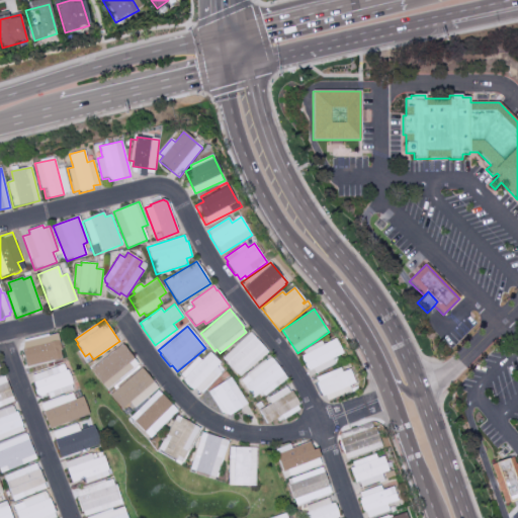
[(250,332),(223,358),(240,377),(268,352),(250,332)]
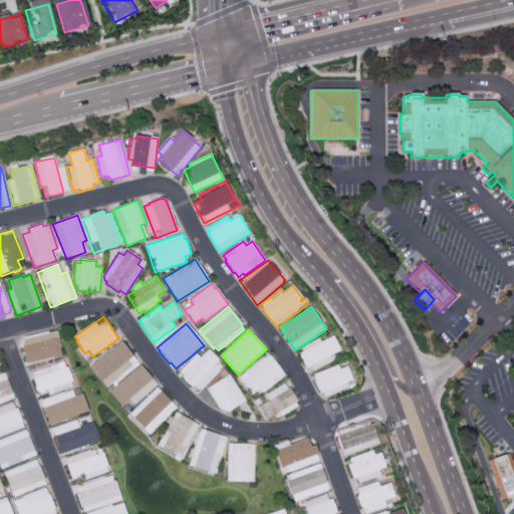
[(20,340),(57,331),(64,357),(26,367),(20,340)]
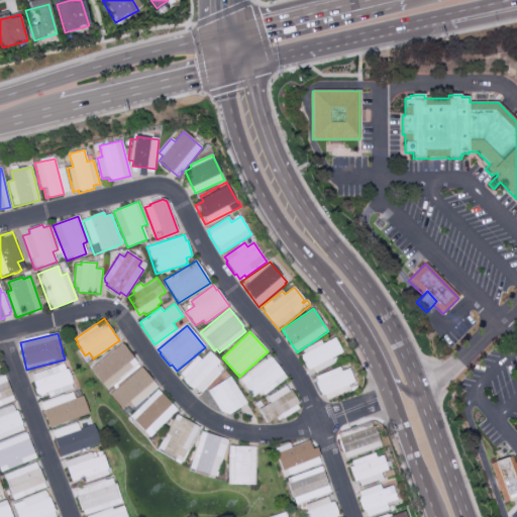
[(300,355),(303,353),(302,350),(321,340),(323,344),(335,338),(342,352),(330,357),(333,365),(310,377),(300,355)]
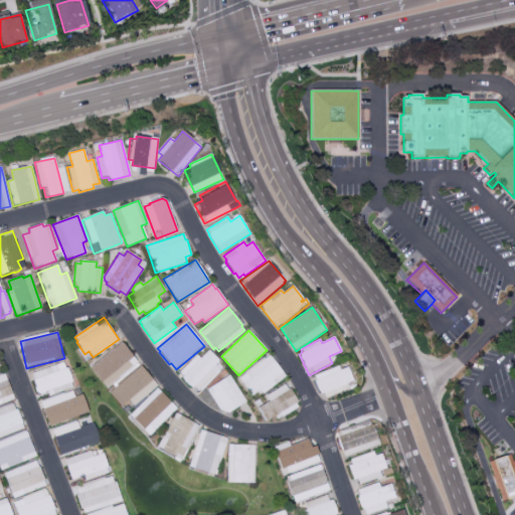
[(89,363),(117,343),(131,364),(105,383),(89,363)]
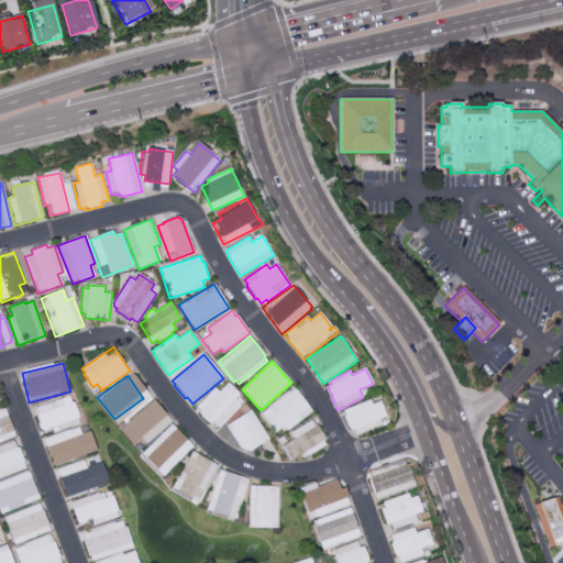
[(240,394),(235,398),(240,404),(217,427),(211,421),(209,424),(198,414),(200,412),(195,408),(214,388),(219,392),(228,383),(240,394)]
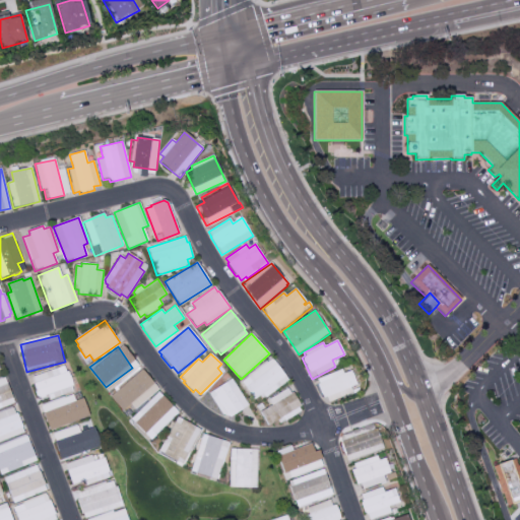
[(272,359),(240,382),(253,400),(262,394),(265,397),(287,381),(272,359)]
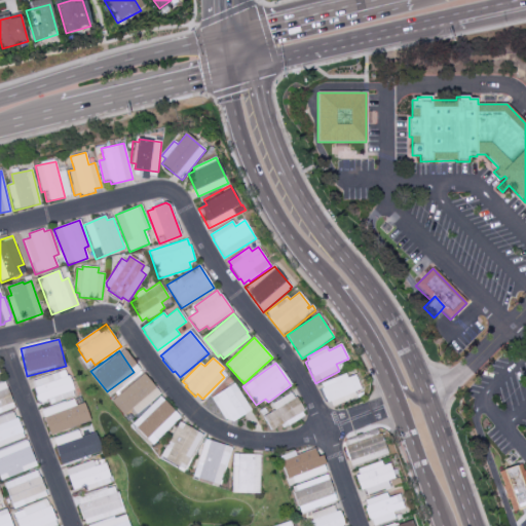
[(33,381),(65,370),(67,376),(69,376),(74,389),(71,391),(73,398),(43,409),(40,402),(39,403),(34,388),(36,388),(33,381)]
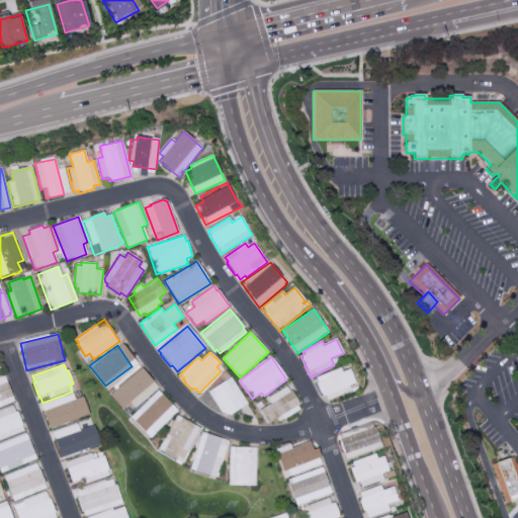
[(316,377),(341,368),(342,372),(350,369),(355,383),(323,397),(317,383),(318,382),(316,377)]
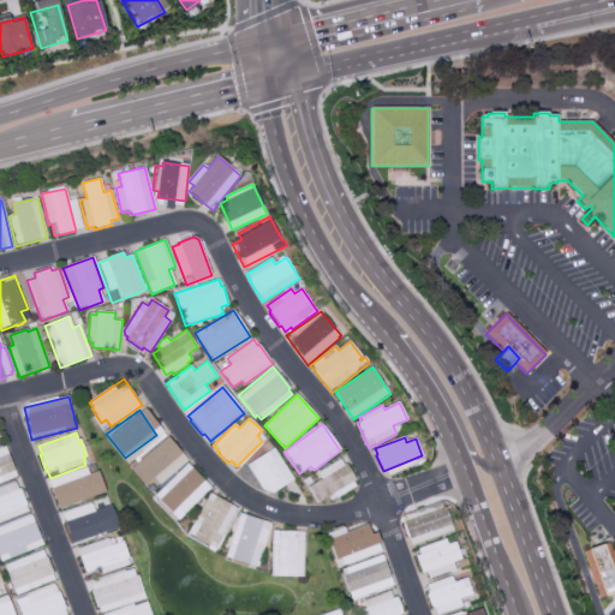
[(132,466),(163,439),(183,461),(153,488),(132,466)]
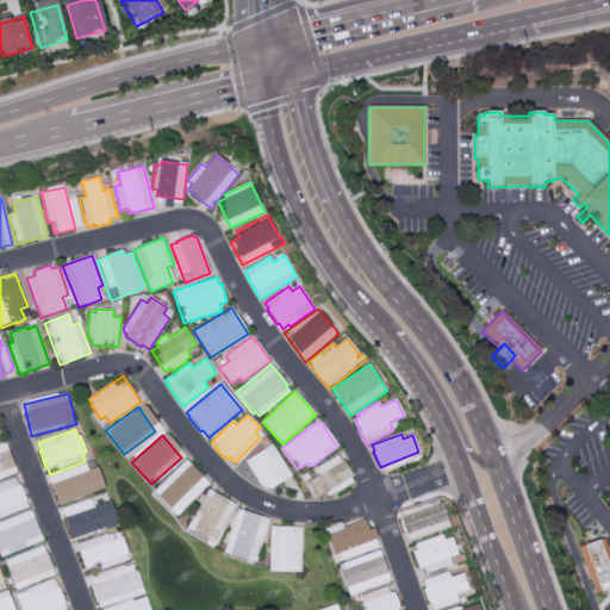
[(0,444),(5,443),(17,474),(0,480),(0,444)]
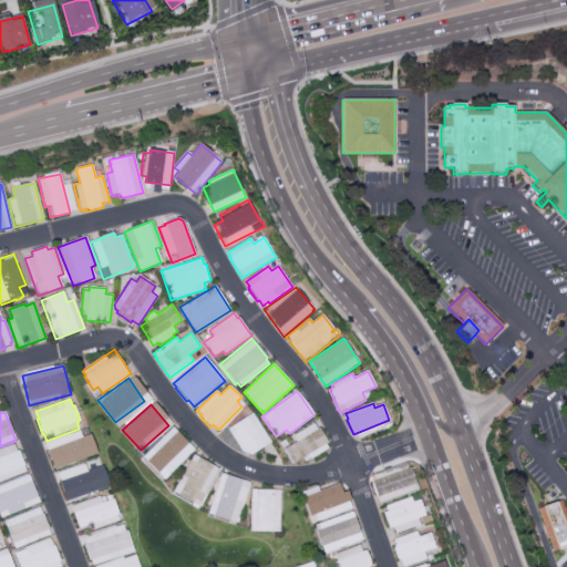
[(253,412),(226,430),(241,453),(250,455),(271,442),(253,412)]
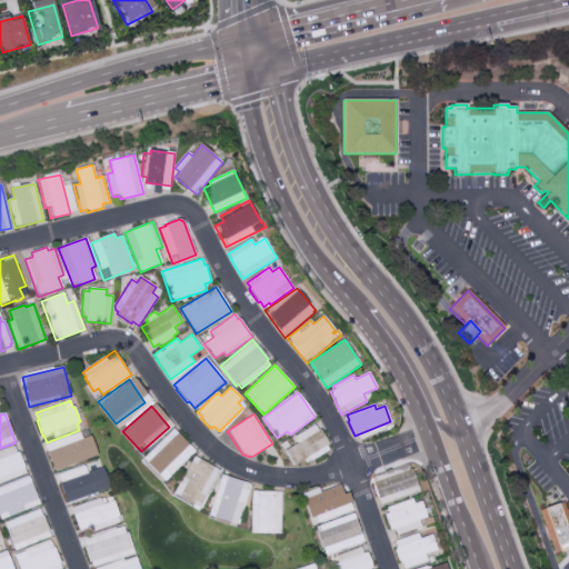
[(315,425),(318,431),(320,429),(329,445),(326,446),(329,450),(311,461),(308,456),(292,466),(283,451),(297,443),(292,438),(315,425)]
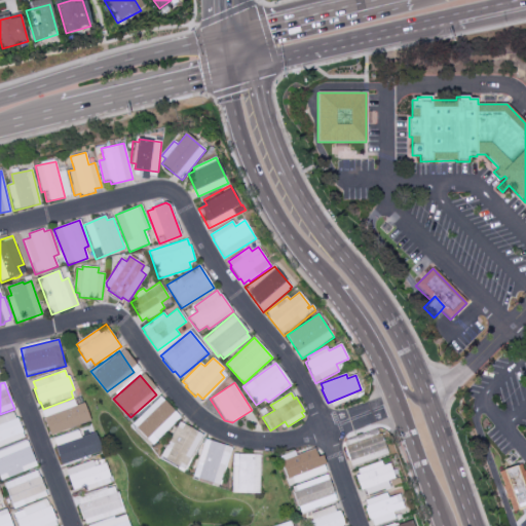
[(132,424),(160,398),(181,418),(152,446),(132,424)]
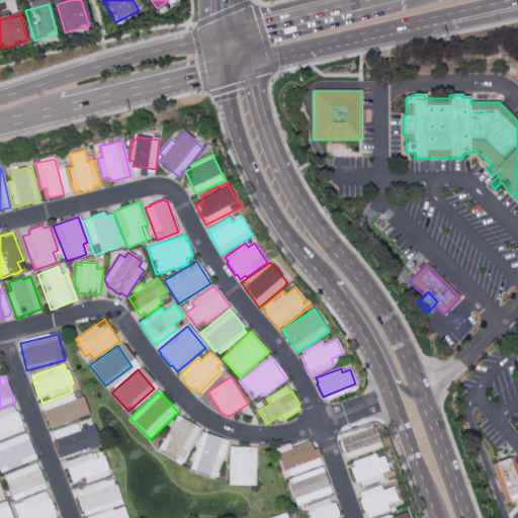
[(40,407),(73,395),(81,418),(50,430),(40,407)]
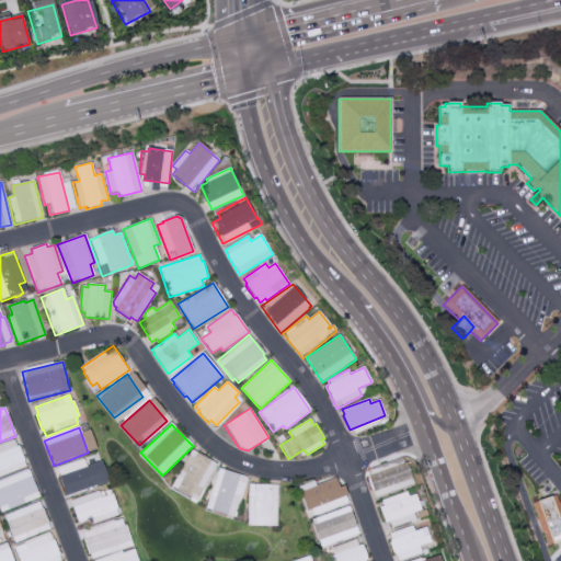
[(0,446),(13,442),(23,468),(0,476),(0,446)]
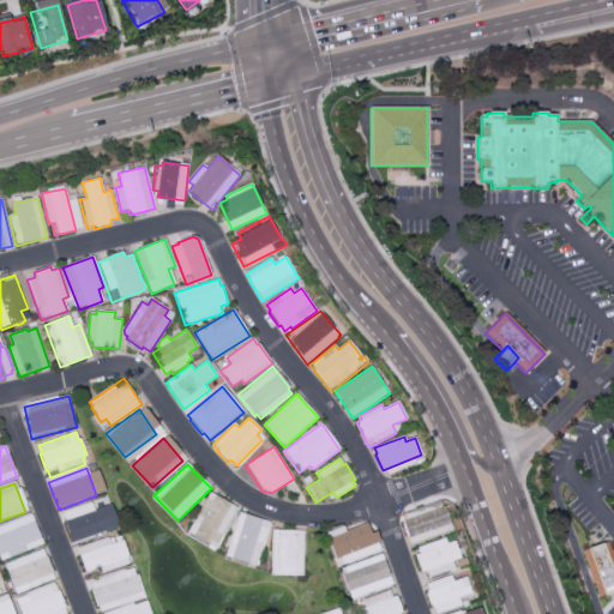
[(186,534),(210,493),(238,509),(215,549),(186,534)]
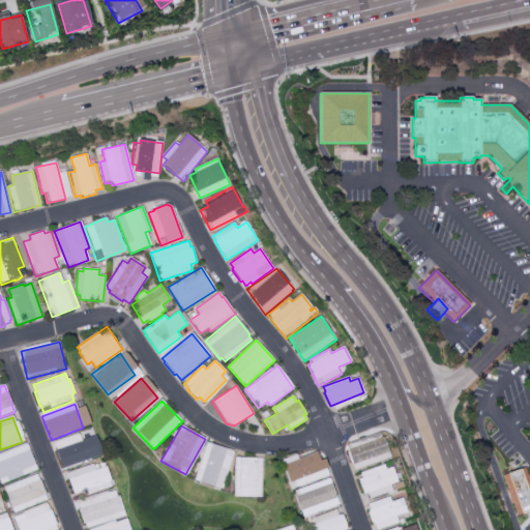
[(52,445),(85,433),(93,457),(61,469),(52,445)]
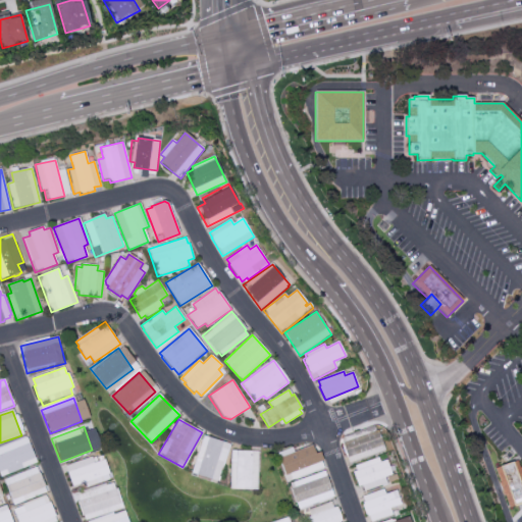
[(384,451),(350,462),(343,441),(378,429),(384,451)]
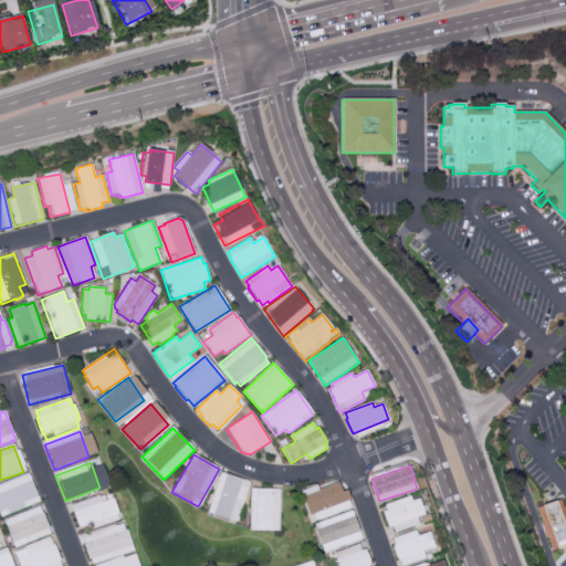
[(207,513),(220,472),(249,482),(236,523),(207,513)]
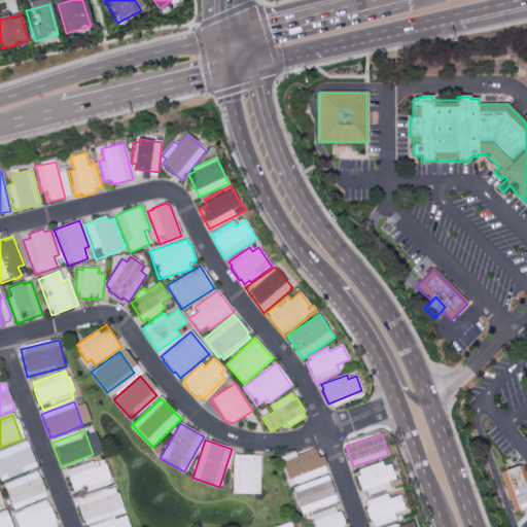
[(0,475),(0,453),(26,442),(37,466),(3,482),(0,475)]
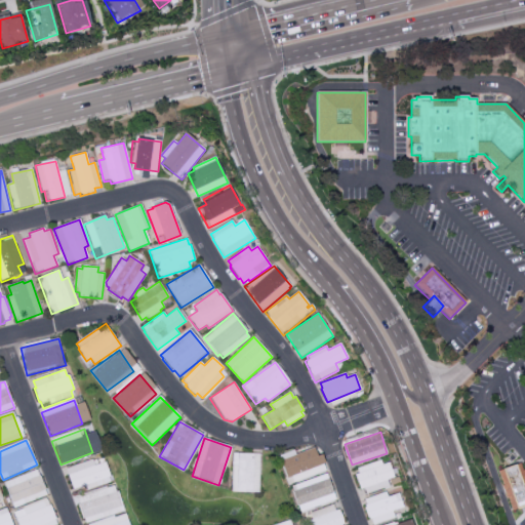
[(277,455),(293,450),(295,454),(313,448),(316,457),(321,456),(326,472),(287,485),(277,455)]
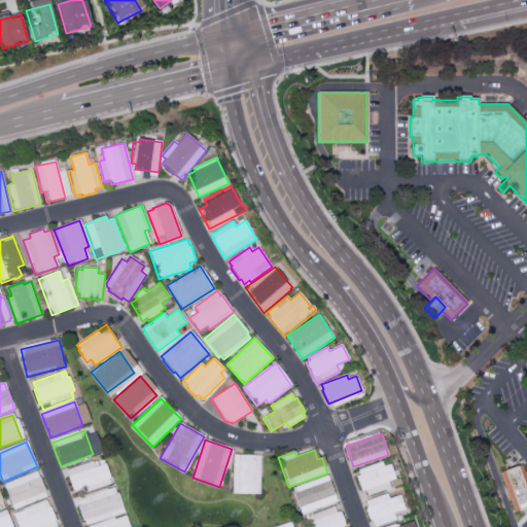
[(232,494),(233,455),(259,456),(260,495),(232,494)]
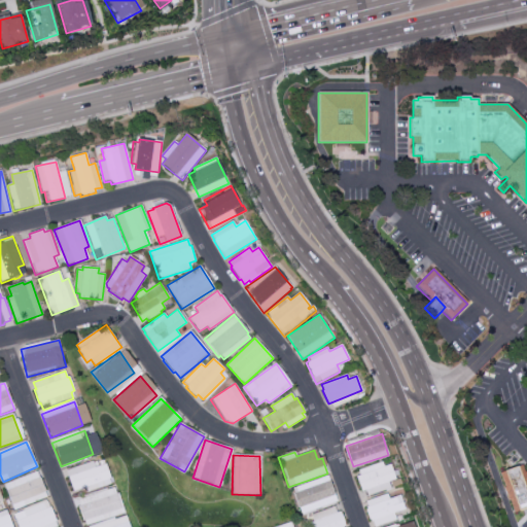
[(65,472),(98,461),(106,485),(74,497),(65,472)]
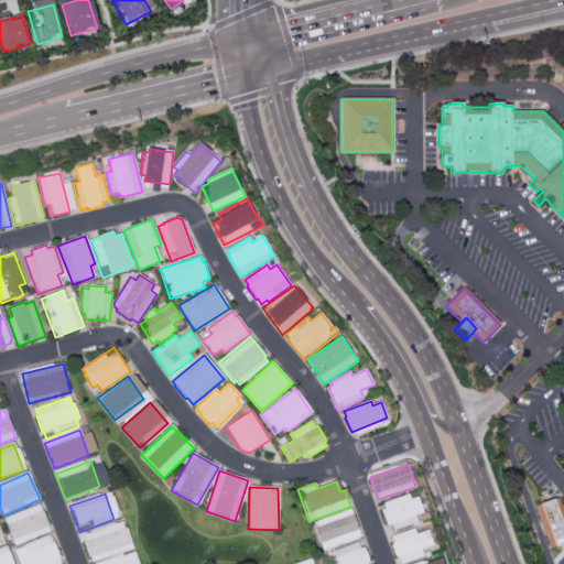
[(382,502),(409,494),(411,500),(418,498),(420,506),(425,503),(426,508),(422,510),(423,513),(415,516),(418,522),(392,531),(391,527),(387,529),(380,510),(384,508),(382,502)]
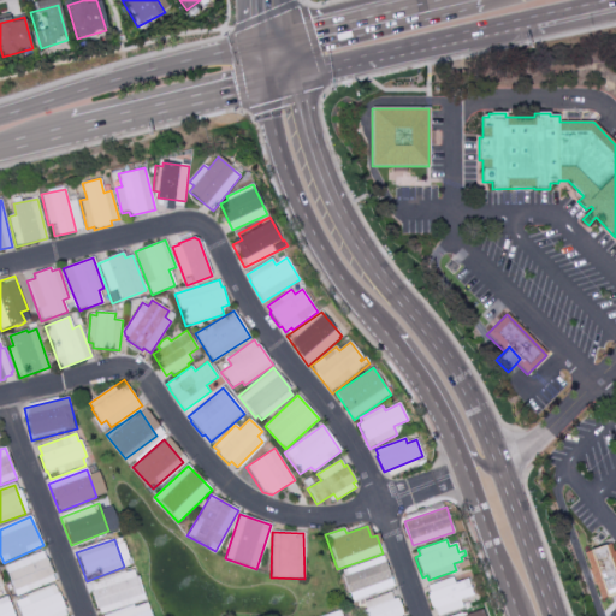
[(584,552),(600,599),(615,593),(615,563),(609,544),(584,552)]
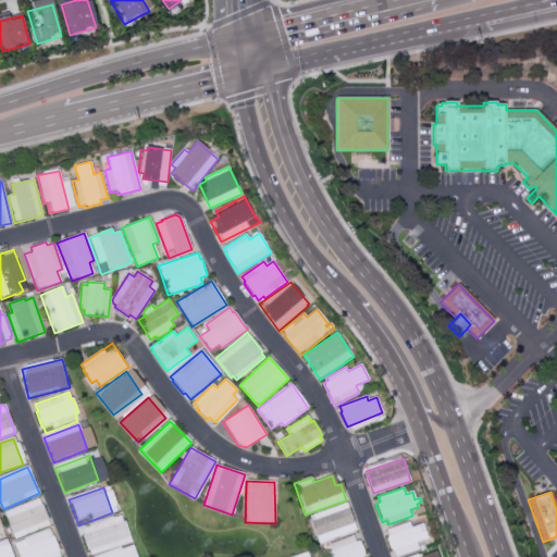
[(3,512),(38,499),(47,524),(13,537),(3,512)]
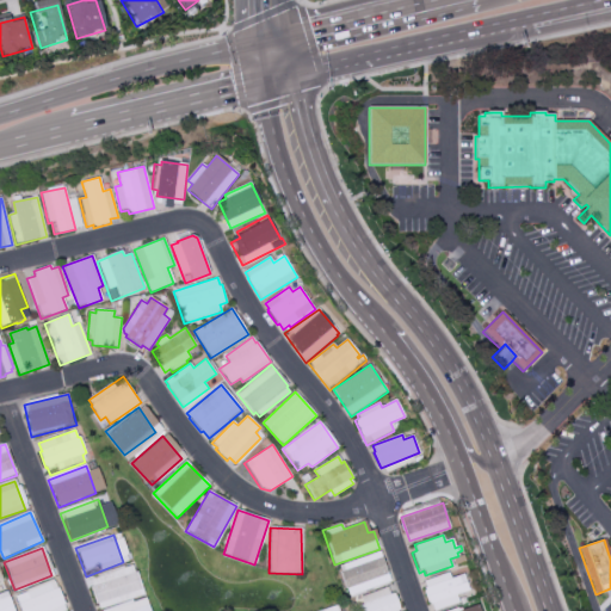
[(339,566),(380,551),(390,582),(349,597),(339,566)]
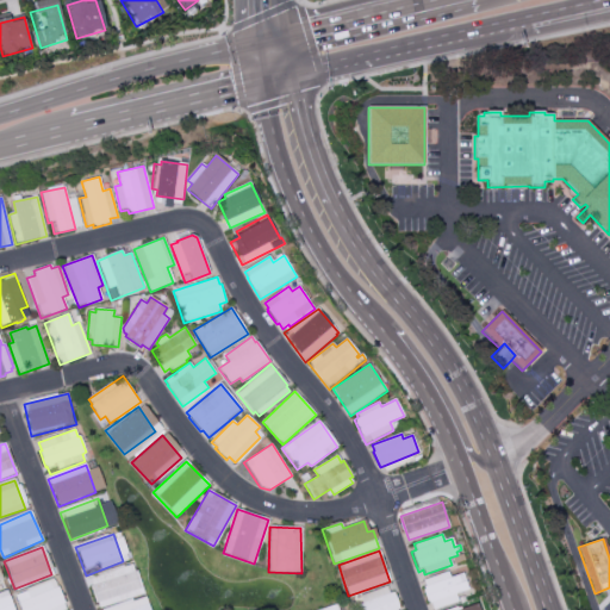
[(91,579),(129,565),(138,592),(101,607),(91,579)]
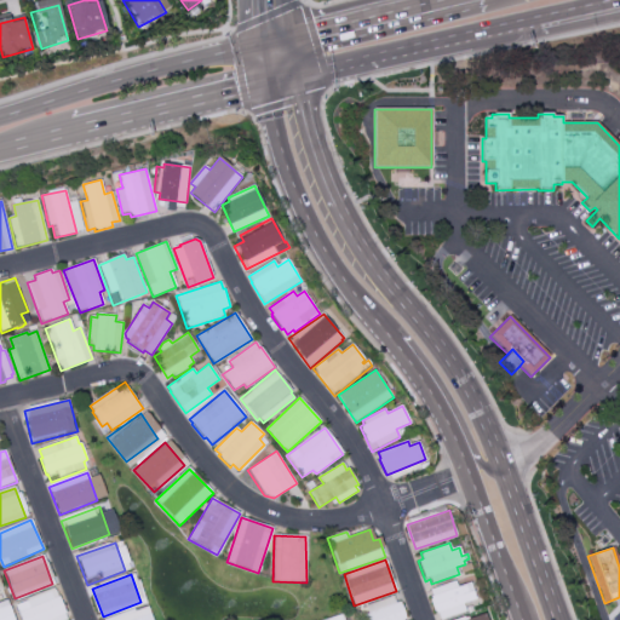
[(440,619),(430,590),(454,581),(457,586),(470,584),(476,600),(463,603),(465,612),(440,619)]
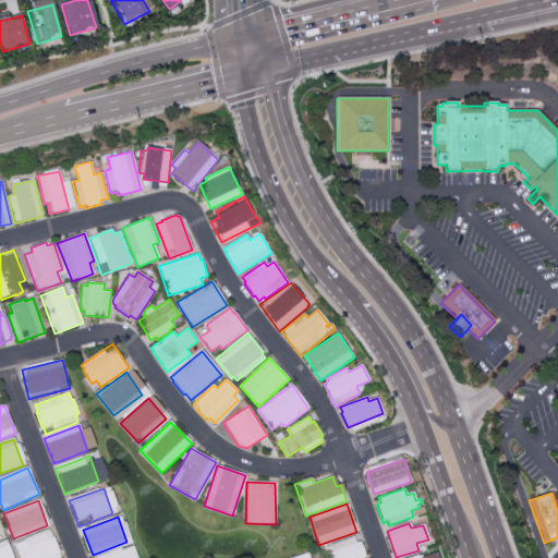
[(20,557),(15,546),(51,533),(59,557),(20,557)]
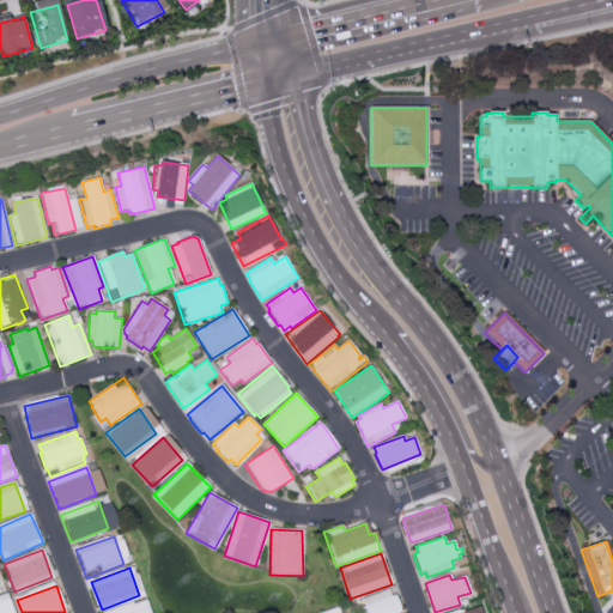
[(359,601),(364,612),(400,612),(393,595),(388,589),(359,601)]
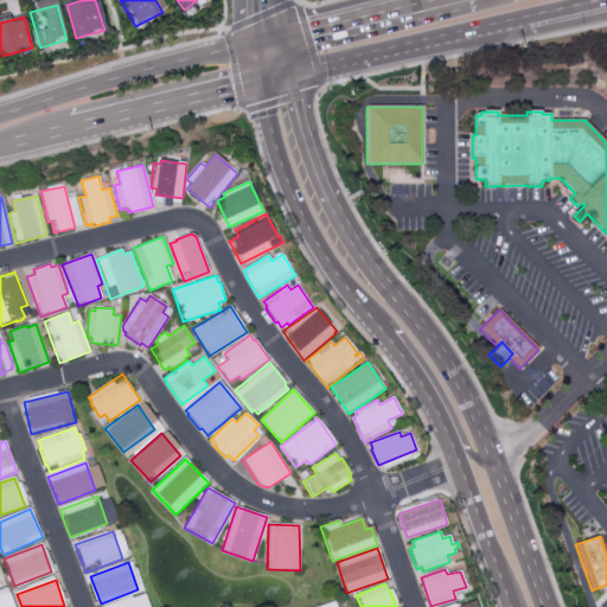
[(0,606),(0,592),(6,590),(11,606),(0,606)]
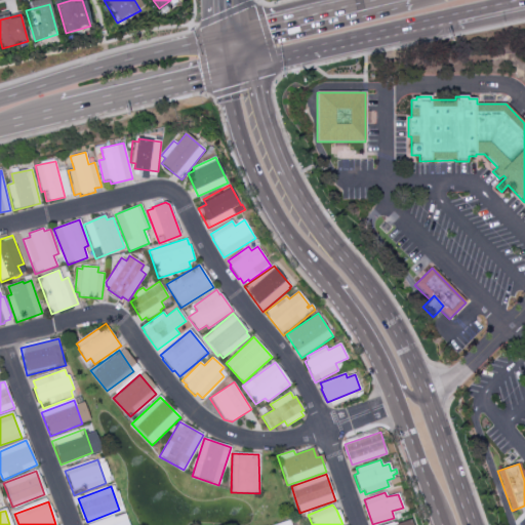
[(89,524),(121,514),(124,524),(89,524)]
